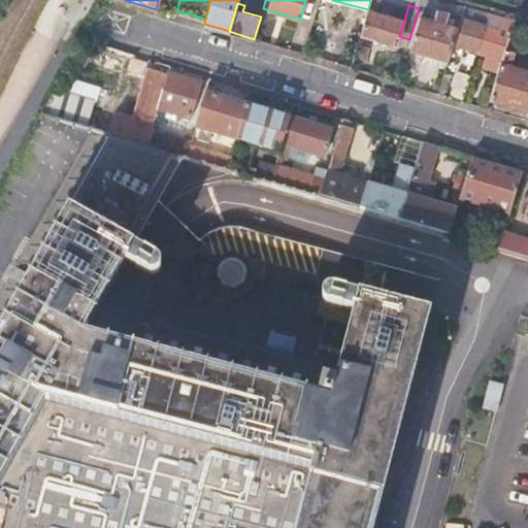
[(389,9),(386,15),(392,18),(394,10),(389,9)]
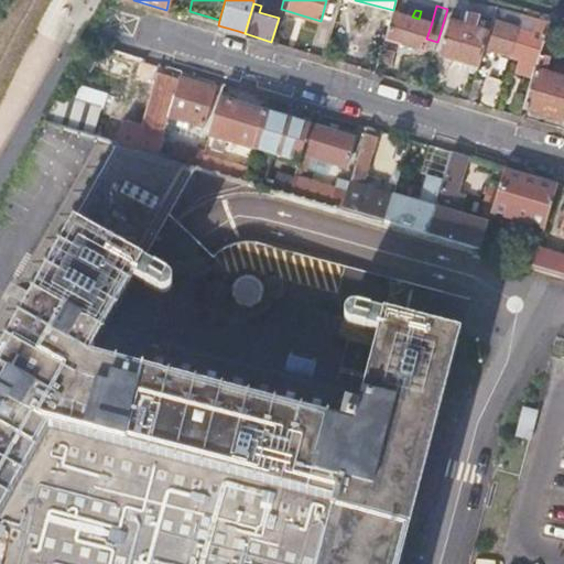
[(424,47),(426,39),(432,22),(426,21),(429,13),(421,11),(419,19),(412,17),(393,11),(386,36),(424,47)]
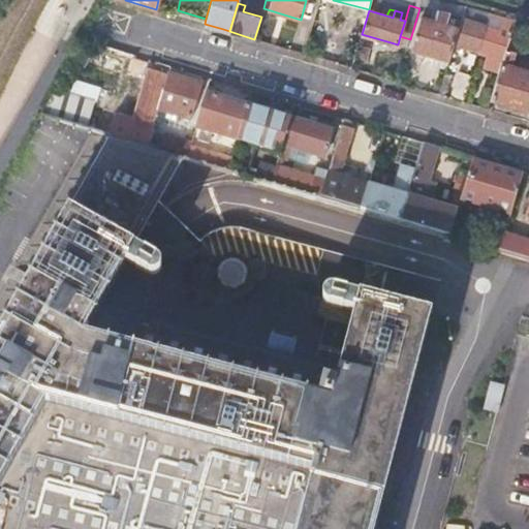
[(499,28),(503,17),(491,13),(489,19),(487,25),(499,28)]
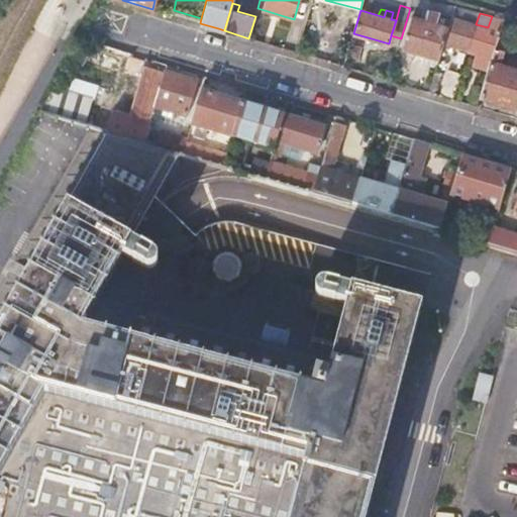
[(443,42),(448,26),(412,16),(402,47),(438,58),(439,57),(443,42)]
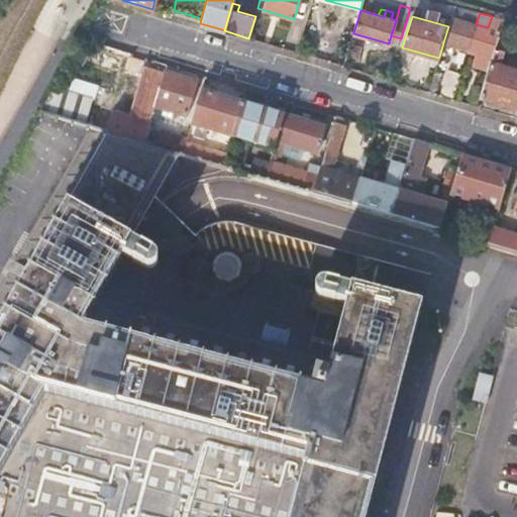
[(495,46),(503,19),(492,16),(488,27),(476,24),(468,49),(479,54),(475,66),(488,70),(495,46)]
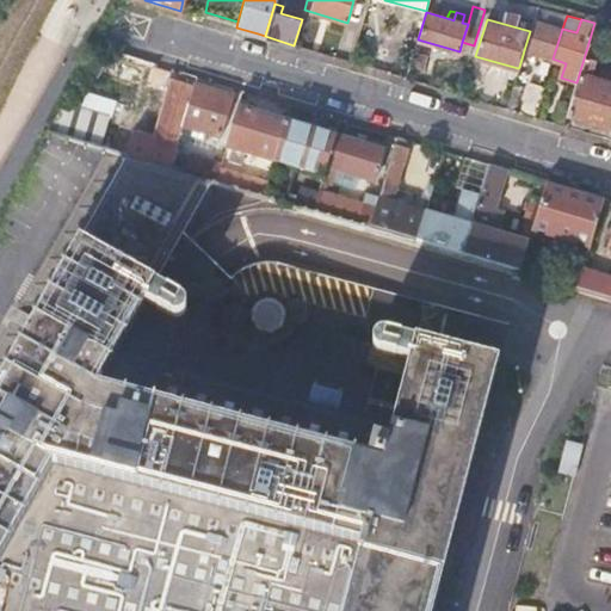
[(553,59),(562,29),(534,20),(530,31),(524,50),(553,59)]
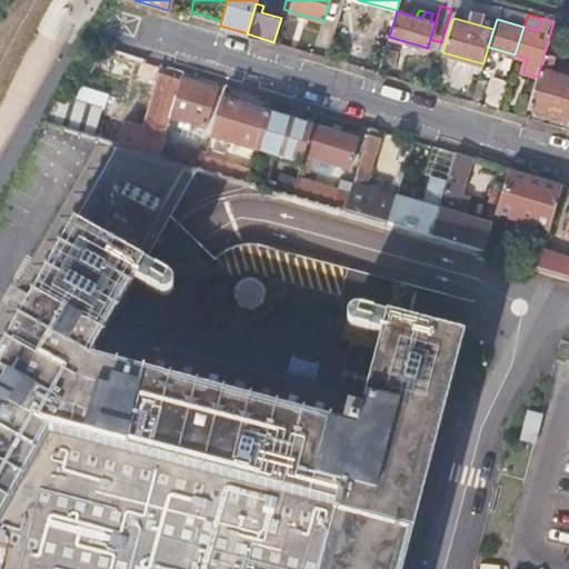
[(385,50),(381,61),(392,65),(396,53),(385,50)]
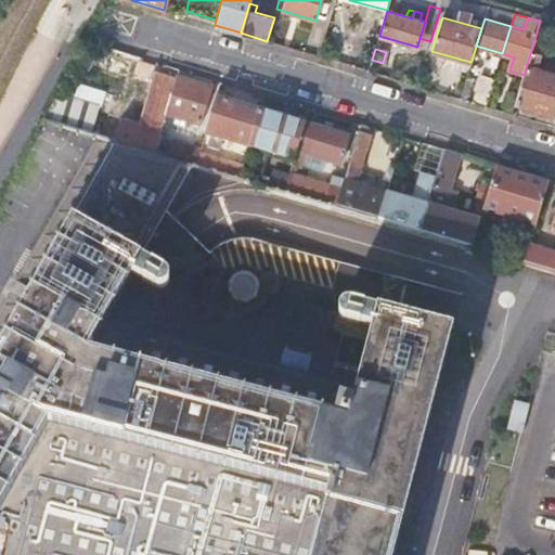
[(554,115),(554,73),(553,73),(554,66),(544,63),(543,69),(539,68),(542,53),(531,50),(524,75),(515,104),(538,111),(554,115)]
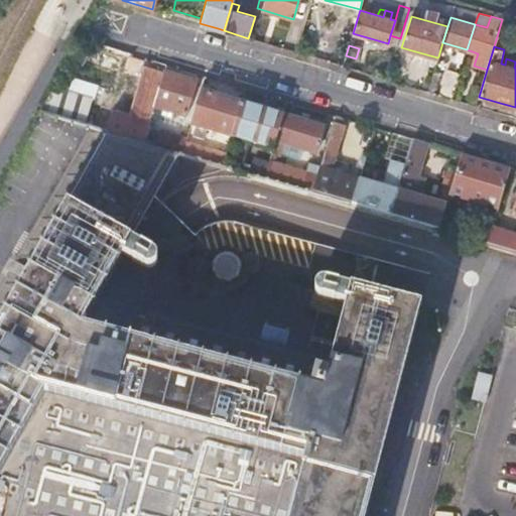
[(434,70),(440,71),(441,72),(445,58),(438,56),(437,57),(434,70)]
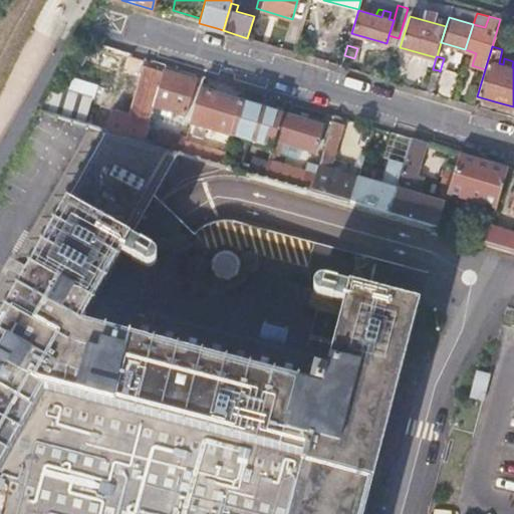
[(124,137),(143,143),(165,73),(146,67),(145,68),(141,66),(139,73),(143,75),(124,137)]
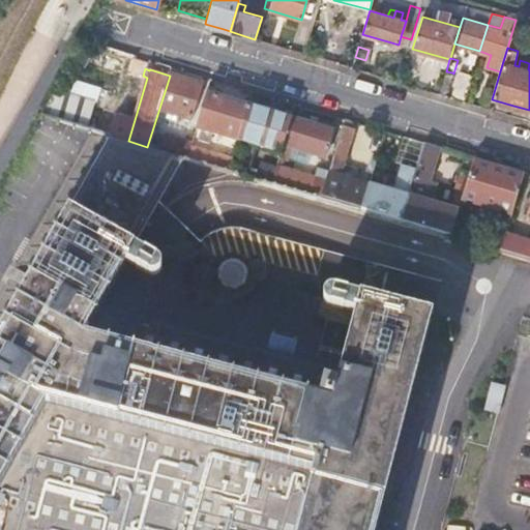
[(441,88),(446,90),(452,72),(446,71),(441,88)]
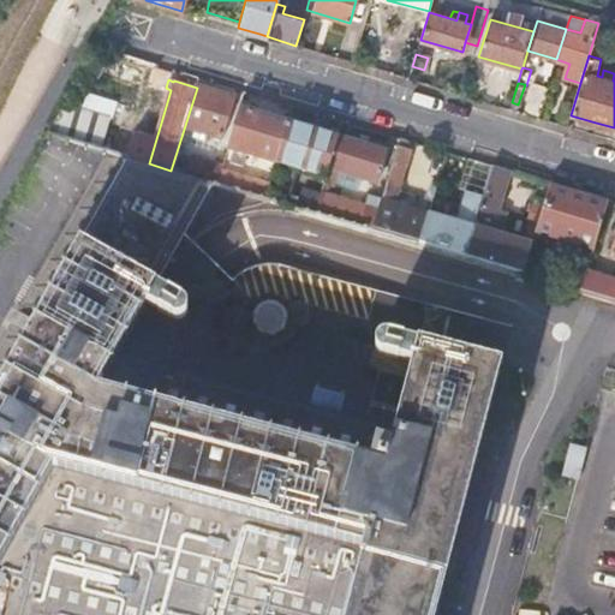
[(524,114),(538,118),(548,88),(533,83),(524,114)]
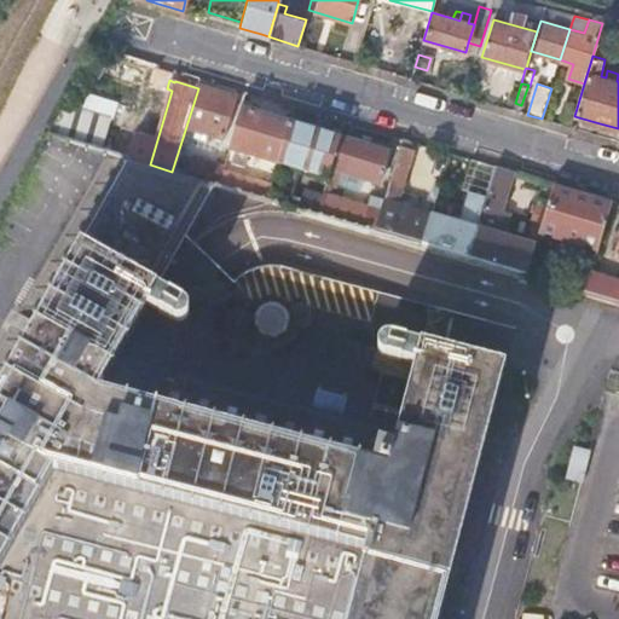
[(172,172),(184,174),(195,138),(197,131),(217,137),(225,139),(236,99),(215,93),(198,88),(172,172)]
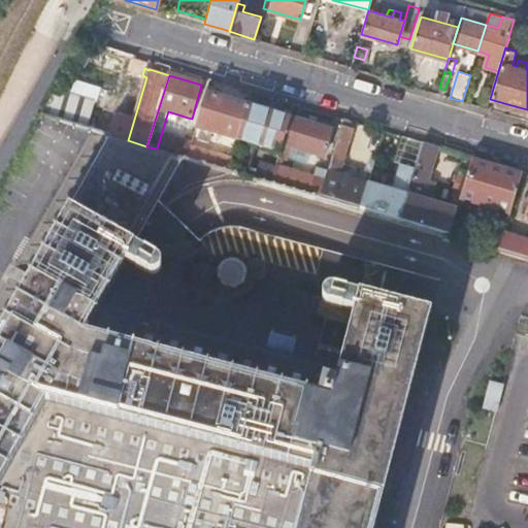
[(67,96),(94,103),(98,90),(72,81),(67,96)]
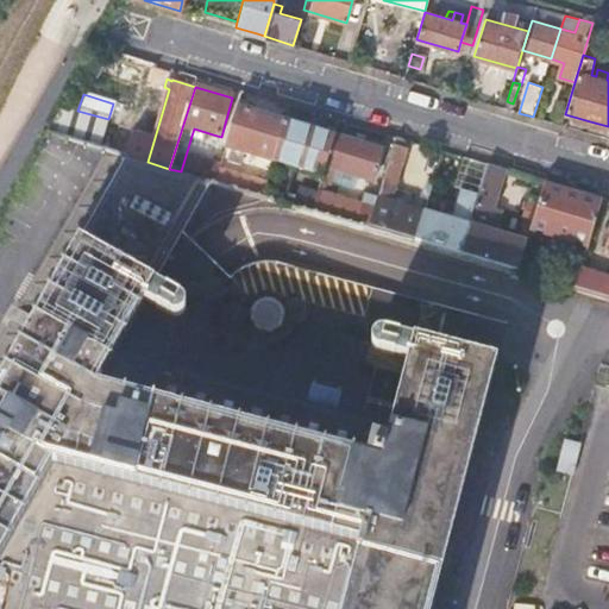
[(48,132),(115,152),(124,124),(108,119),(77,111),(62,106),(48,132)]
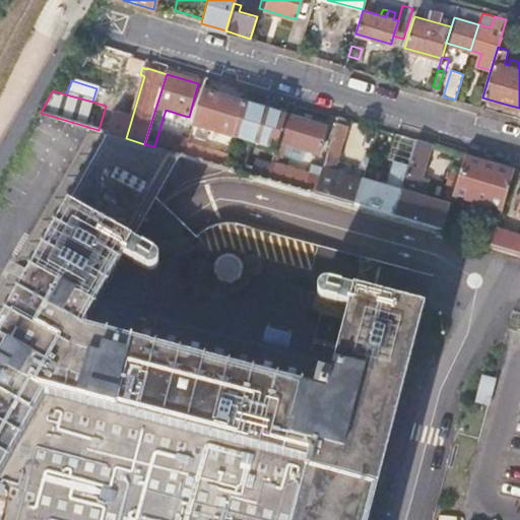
[(204,130),(234,139),(245,103),(212,92),(204,90),(193,127),(199,129),(198,134),(202,135),(204,130)]
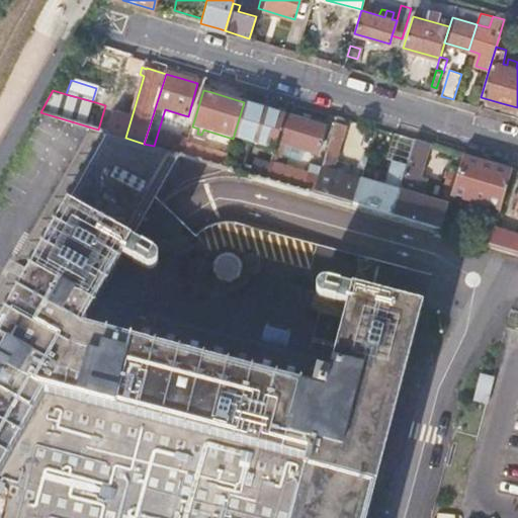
[(268,149),(274,151),(275,148),(285,114),(265,108),(244,102),(233,139),(263,148),(261,154),(266,156),(268,149)]
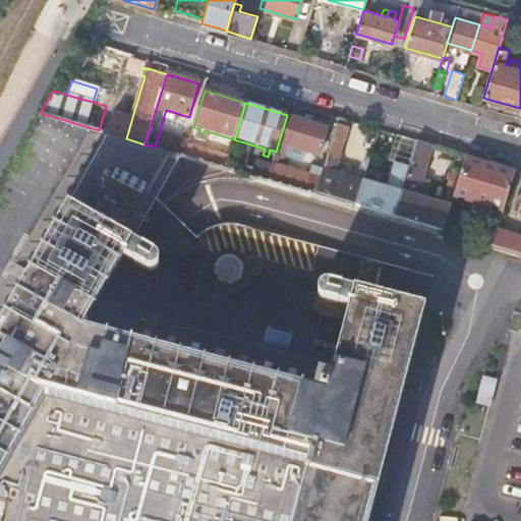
[(166,110),(164,116),(179,121),(182,115),(166,110)]
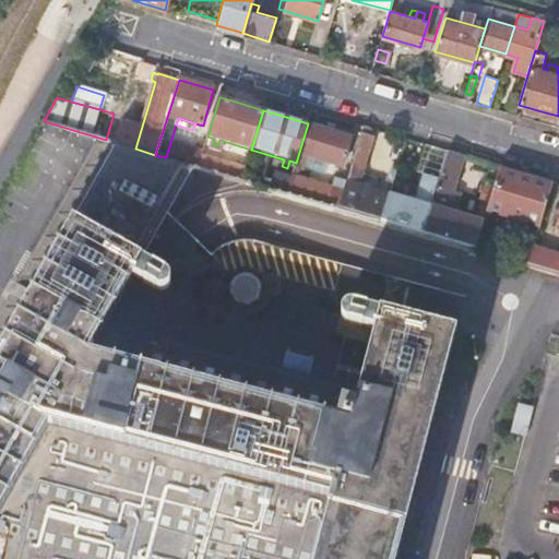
[(330,130),(308,123),(297,159),(304,161),(306,156),(343,167),(352,137),(330,130)]
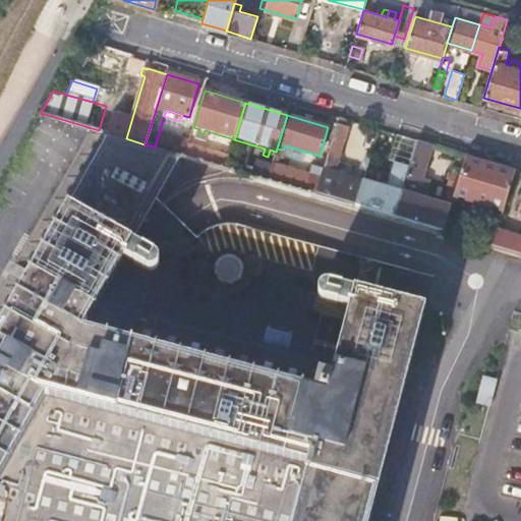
[(316,194),(355,207),(363,182),(349,177),(330,172),(337,164),(339,162),(349,127),(344,126),(346,120),(340,118),(322,178),(316,194)]
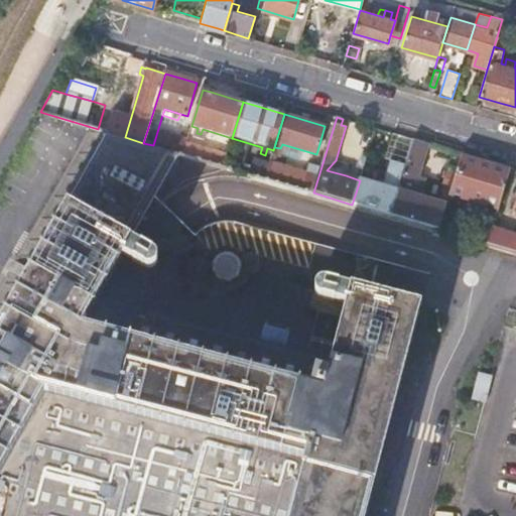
[(398,170),(404,172),(413,140),(400,136),(391,168),(398,170)]
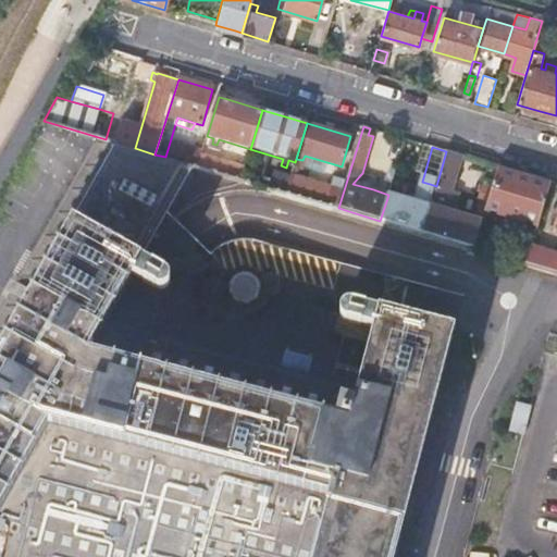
[(185,163),(197,166),(200,156),(201,152),(190,150),(185,163)]
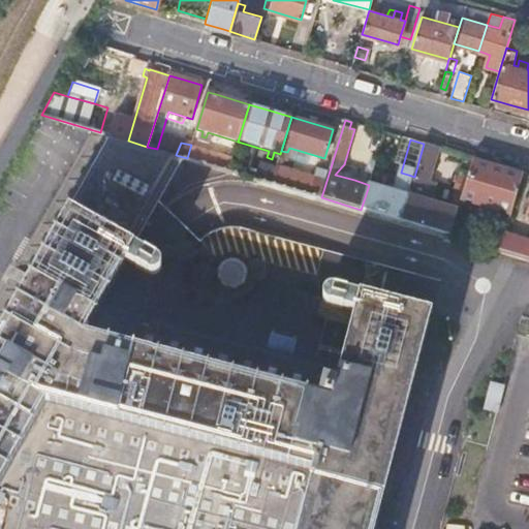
[(401,221),(450,236),(461,199),(462,198),(455,196),(450,210),(431,204),(437,184),(429,181),(439,148),(424,144),(414,177),(401,221)]
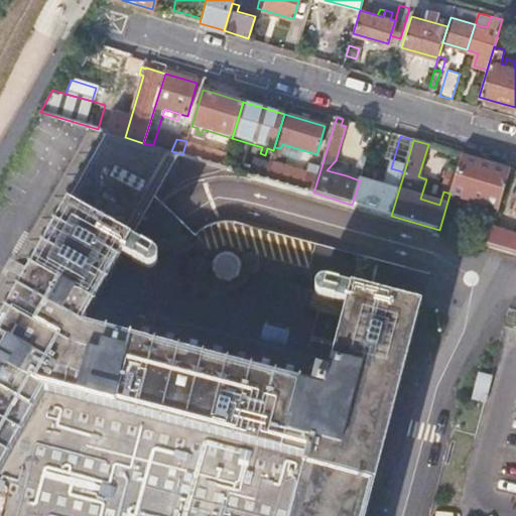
[(182,154),(224,166),(227,156),(185,144),(182,154)]
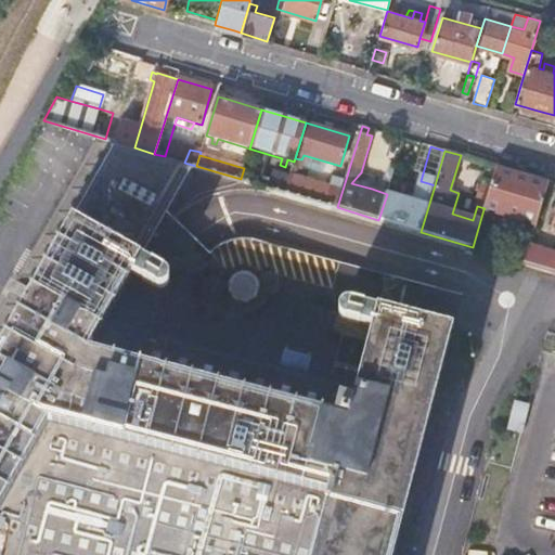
[(483,209),(537,224),(549,182),(521,173),(497,166),(489,191),(486,202),(485,208),(483,209)]
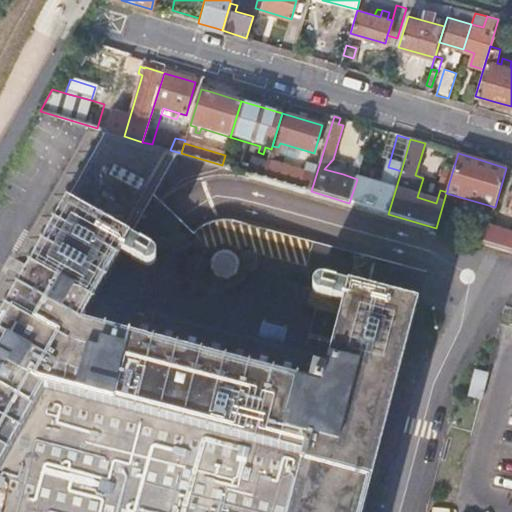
[(324,169),(343,174),(344,170),(337,167),(331,161),(324,169)]
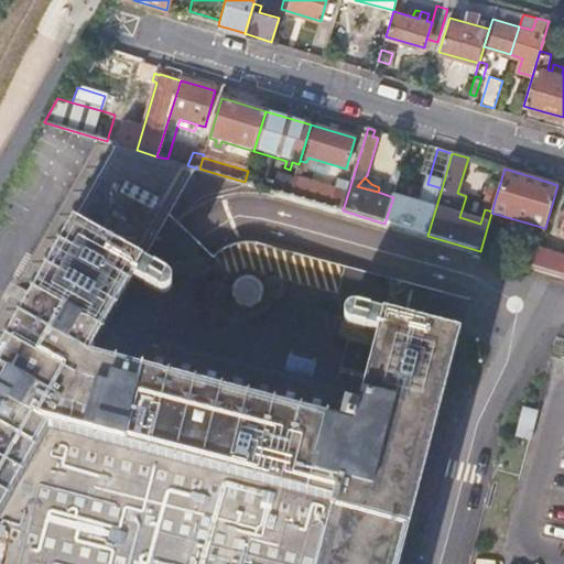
[(274,191),(290,195),(293,185),(278,180),(274,191)]
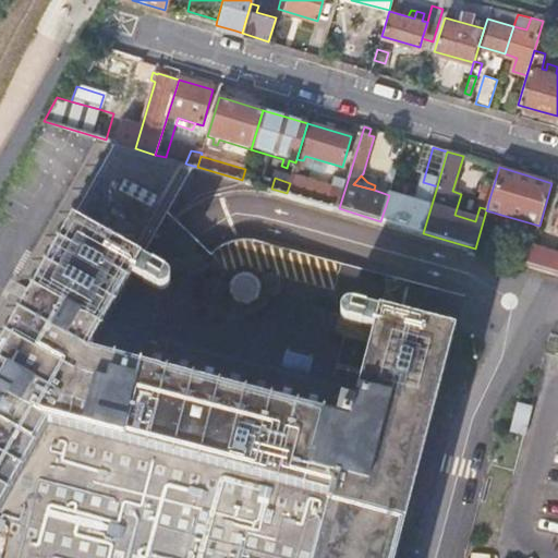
[(380,221),(423,233),(437,186),(431,184),(424,205),(389,195),(380,221)]
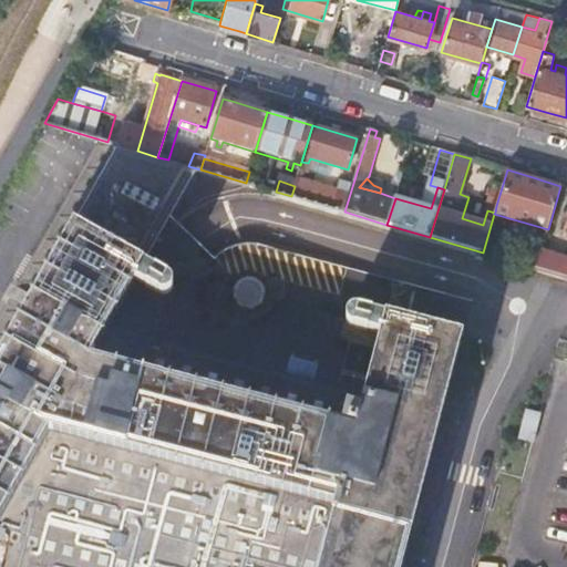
[(332,208),(344,212),(350,194),(338,191),(332,208)]
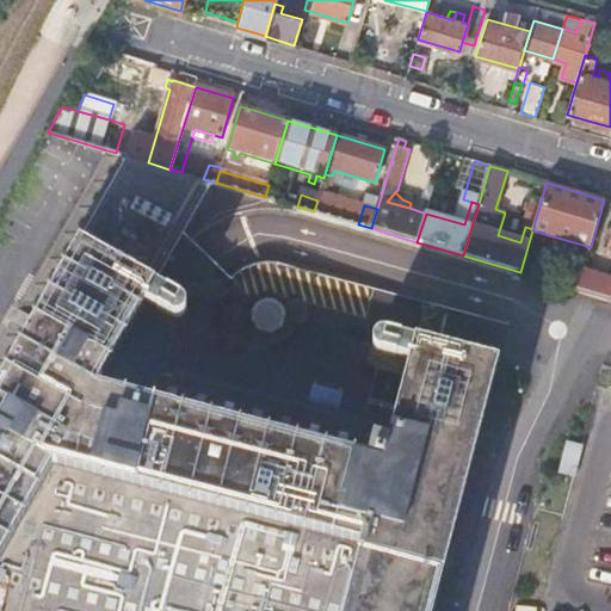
[(538,209),(529,207),(526,217),(535,220),(538,209)]
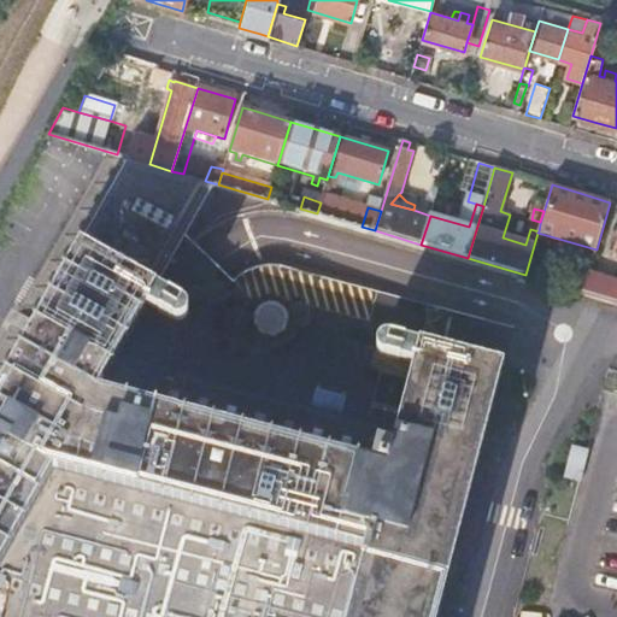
[(118,354),(168,264),(130,253),(81,239),(0,382),(0,616),(436,616),(498,375),(413,354),(394,430),(118,354)]
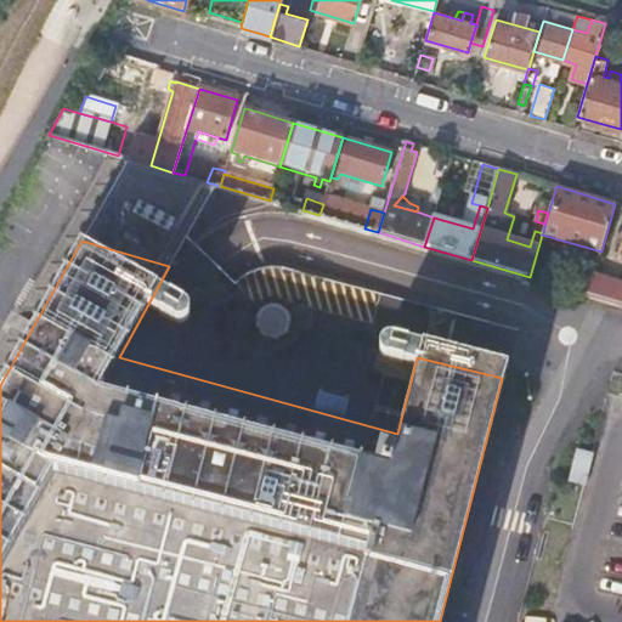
[(588,294),(621,304),(621,243),(615,269),(621,270),(621,283),(594,276),(588,294)]
